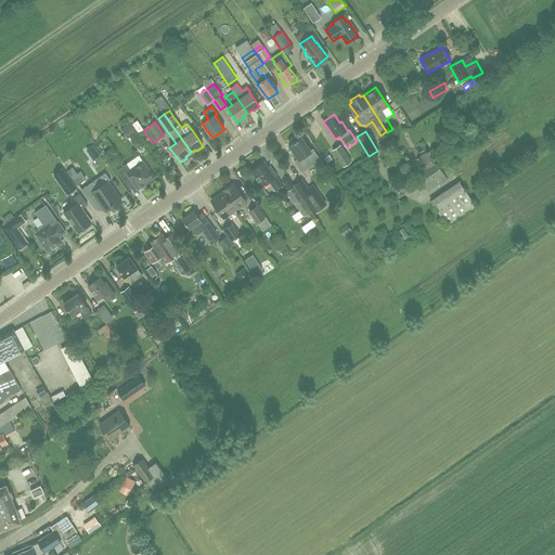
[(299,139),(299,138),(288,145),(298,158),(294,162),(301,172),(313,165),(317,169),(323,164),(313,149),(310,151),(302,139),(301,139),(300,139),(299,139)]
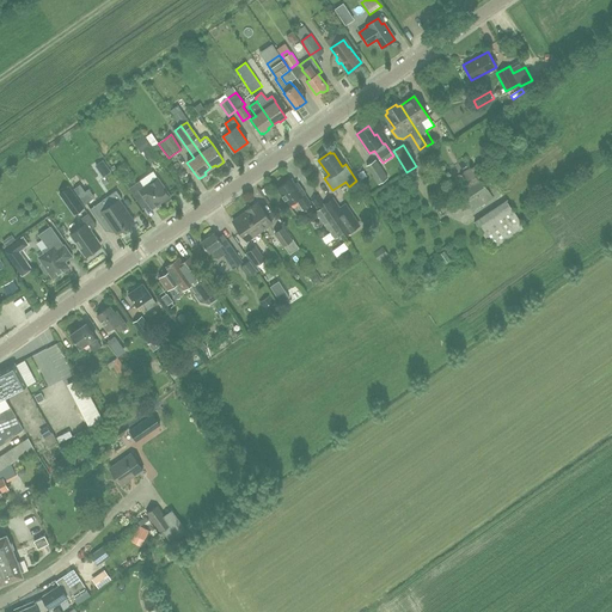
[(379,184),(389,178),(375,160),(369,164),(366,166),(379,184)]
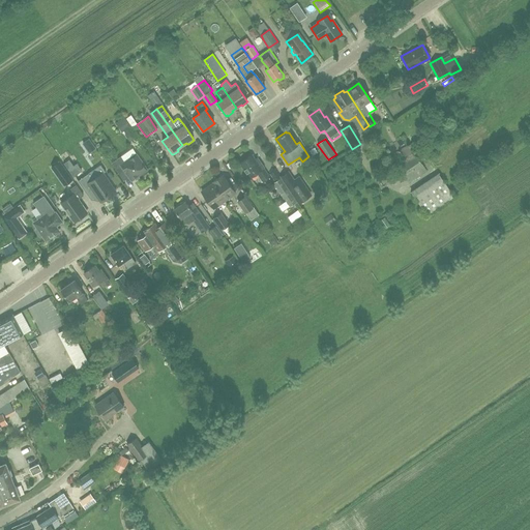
[(89,145),(94,152),(99,148),(95,142),(89,145)]
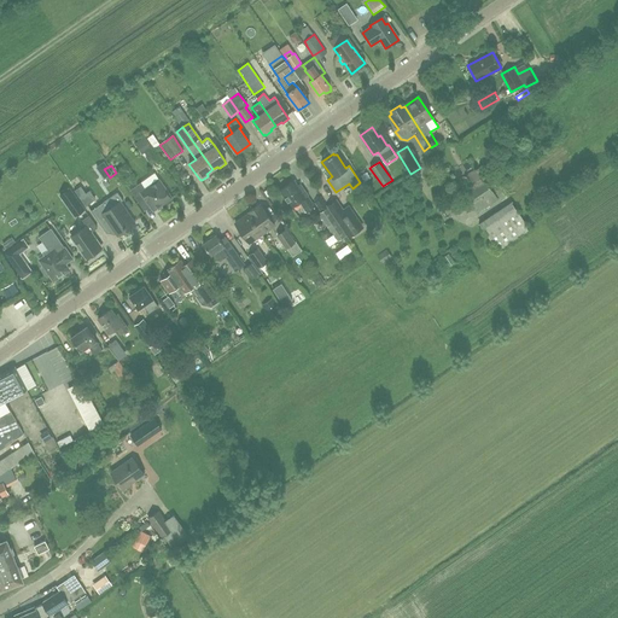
[(466,198),(487,184),(484,180),(487,178),(483,172),(478,175),(476,170),(455,181),(458,187),(460,186),(465,196),(466,198)]
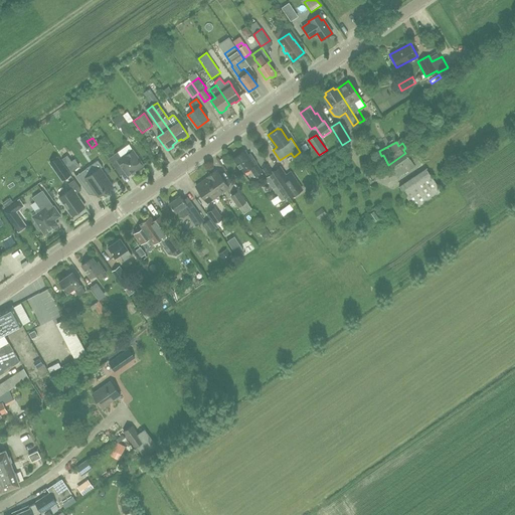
[(143,165),(132,150),(121,158),(117,152),(108,159),(115,169),(120,165),(127,176),(143,165)]
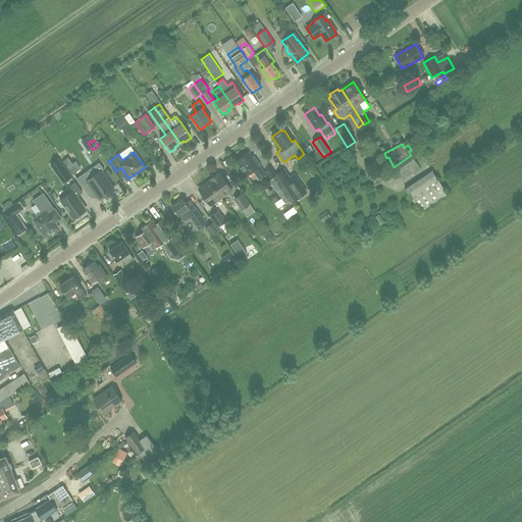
[(252,159),(248,152),(236,161),(246,175),(253,171),(259,179),(266,175),(259,166),(261,165),(255,157),(252,159)]
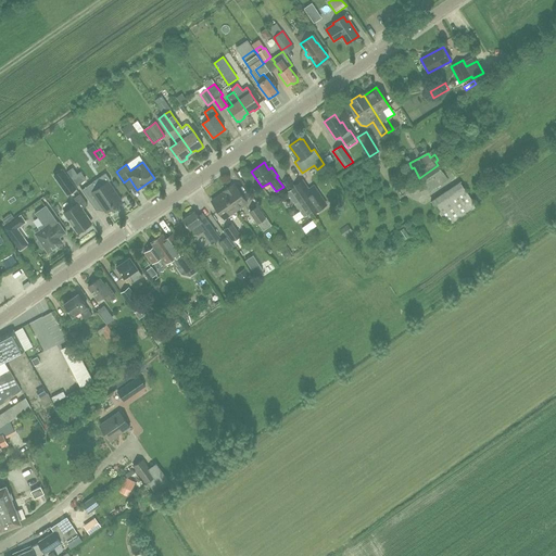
[(438,165),(419,178),(429,192),(447,180),(438,165)]
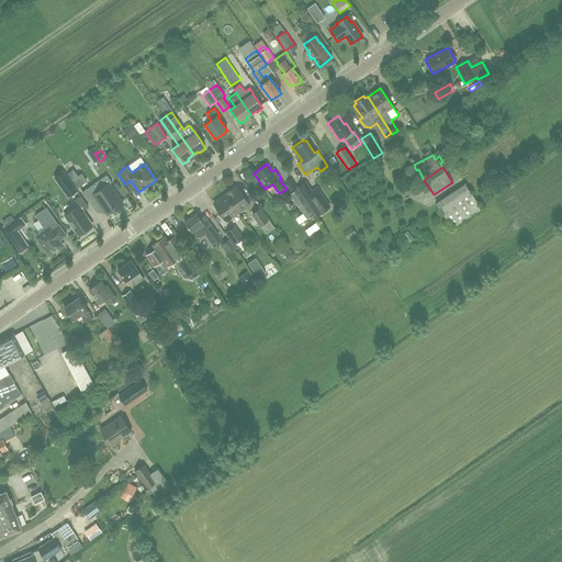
[(74,169),(68,173),(72,180),(78,176),(74,169)]
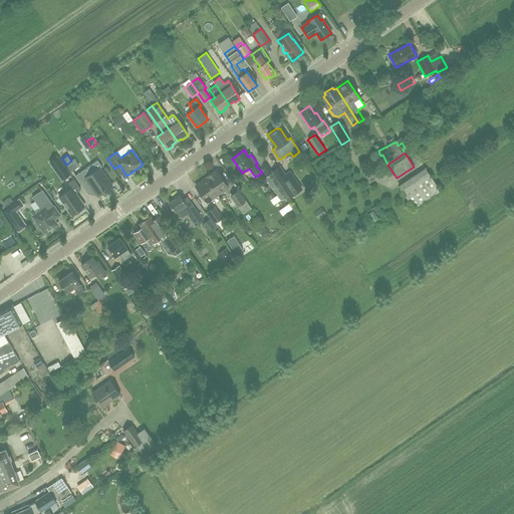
[(70,174),(66,168),(58,157),(51,162),(58,173),(62,179),(70,174)]
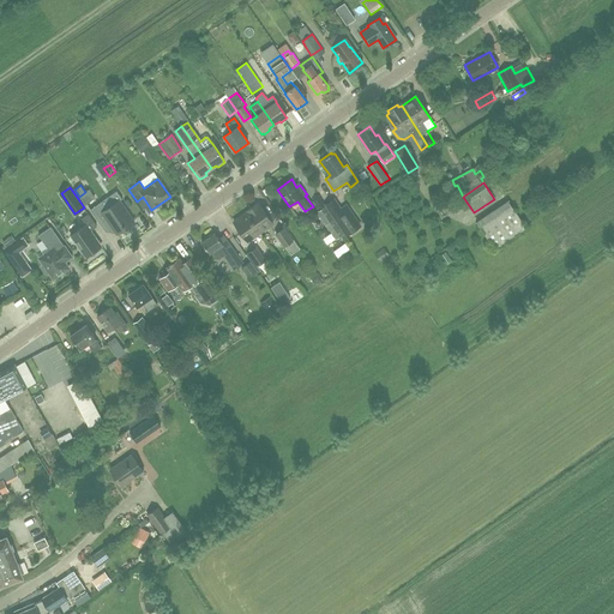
[(118,191),(91,209),(95,216),(100,222),(106,217),(118,234),(136,222),(120,200),(122,199),(118,191)]
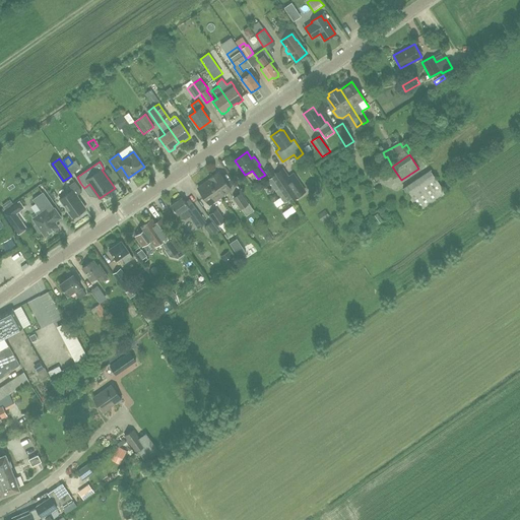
[(78,175),(86,170),(82,164),(74,169),(78,175)]
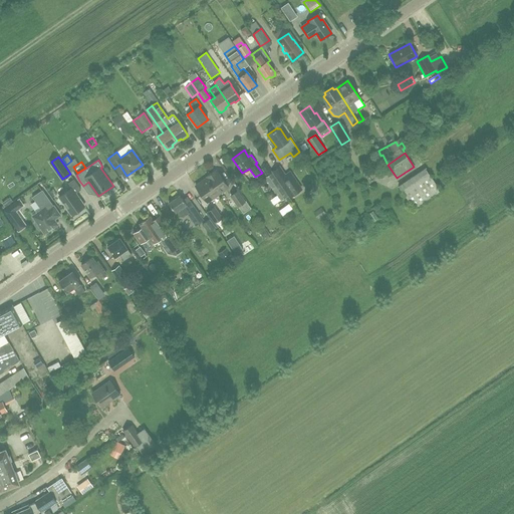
[(288,196),(272,171),(267,164),(261,169),(266,177),(265,178),(275,193),(280,201),(284,199),(288,196)]
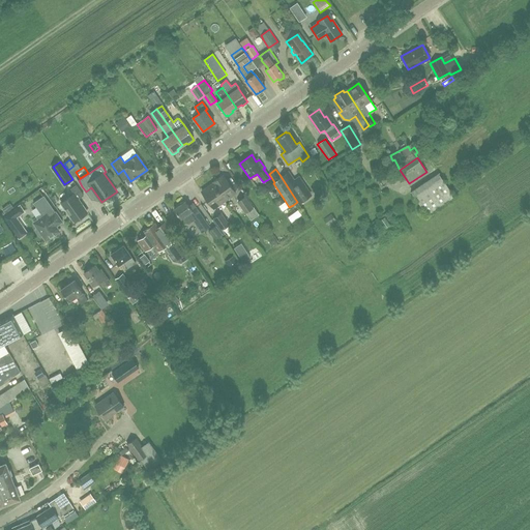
[(281,176),(297,202),(299,204),(313,196),(299,176),(295,179),(289,171),(281,176)]
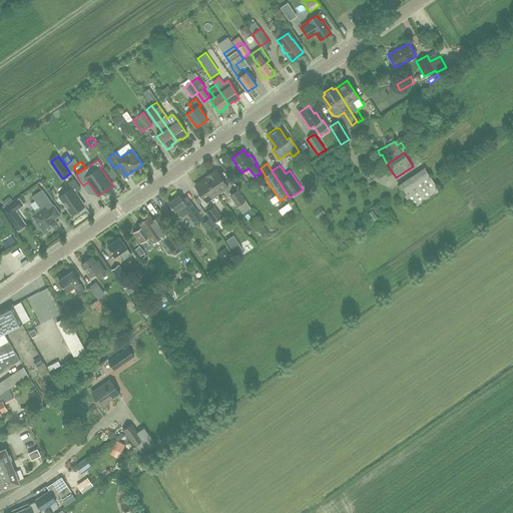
[(414,209),(440,192),(425,167),(398,184),(414,209)]
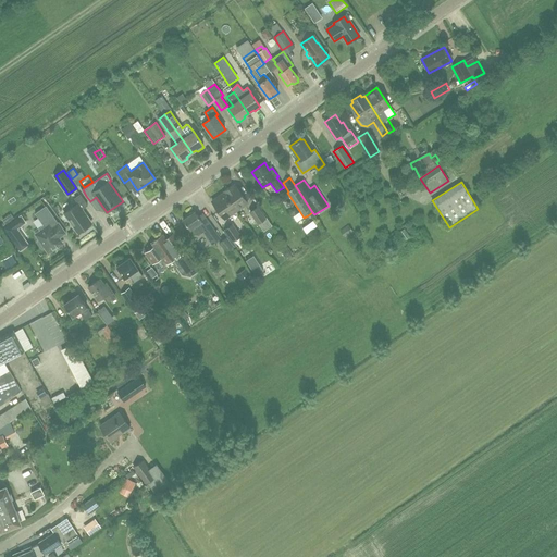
[(223,194),(236,211),(247,203),(235,185),(234,186),(233,185),(223,192),(224,193),(223,194)]
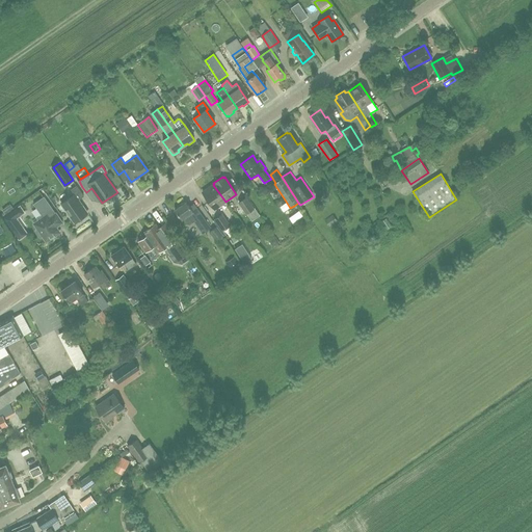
[(214,209),(225,202),(213,185),(203,192),(214,209)]
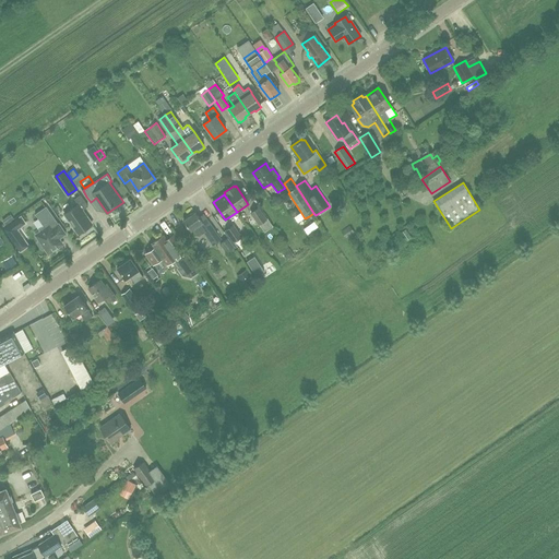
[(75,199),(79,204),(64,214),(78,233),(92,223),(83,210),(88,205),(81,195),(75,199)]
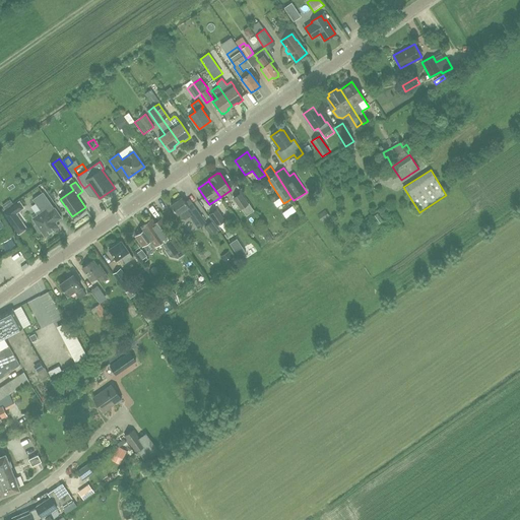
[(55,208),(43,192),(33,199),(41,209),(36,212),(38,215),(34,218),(37,223),(36,224),(35,226),(39,232),(41,232),(42,231),(46,236),(58,226),(55,222),(62,217),(55,208)]
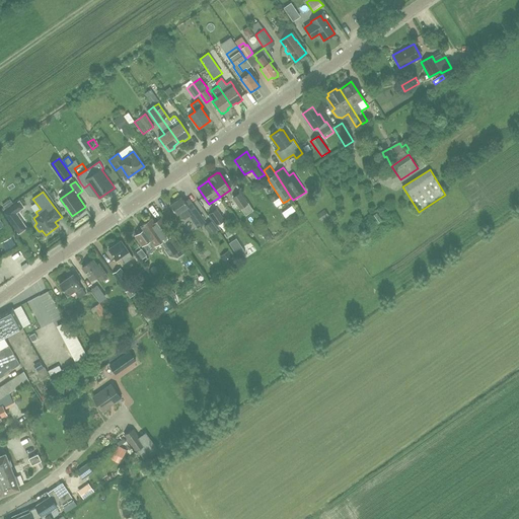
[(240,209),(248,204),(240,192),(232,198),(240,209)]
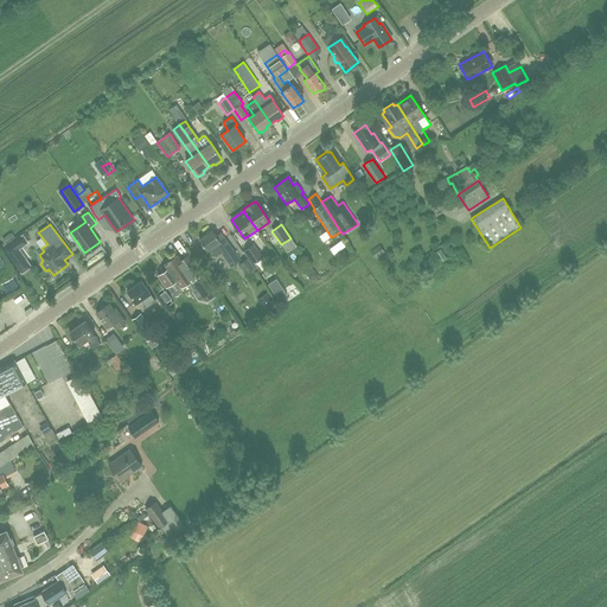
[(206,235),(199,241),(206,250),(210,255),(217,256),(222,253),(231,267),(240,260),(221,232),(216,236),(212,231),(210,231),(206,234),(206,235)]
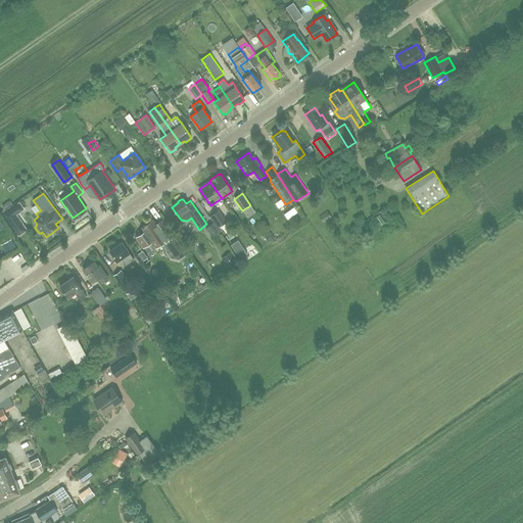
[(24,208),(19,203),(4,214),(18,235),(26,230),(15,215),(24,208)]
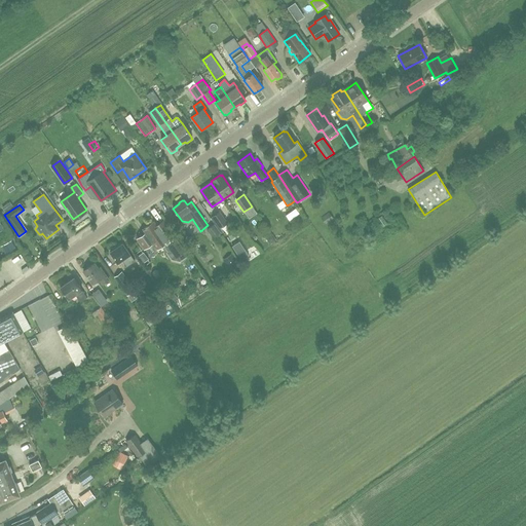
[(220,228),(228,223),(220,211),(212,217),(220,228)]
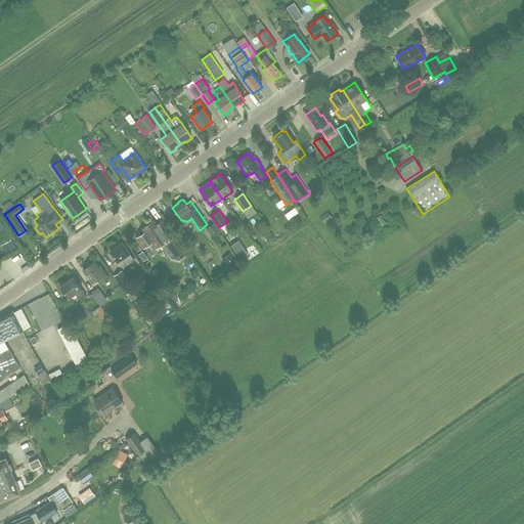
[(163,243),(168,249),(165,251),(171,259),(179,260),(187,255),(163,220),(156,225),(153,221),(142,228),(144,231),(136,237),(143,248),(151,242),(157,248),(163,243)]
